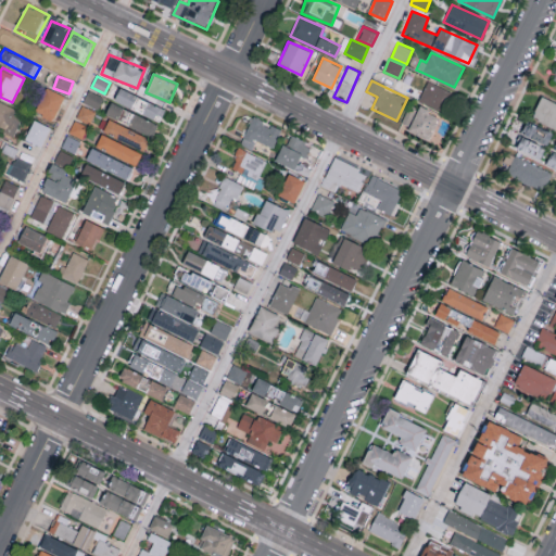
[(441,111),(451,91),(428,80),(418,101),(441,111)]
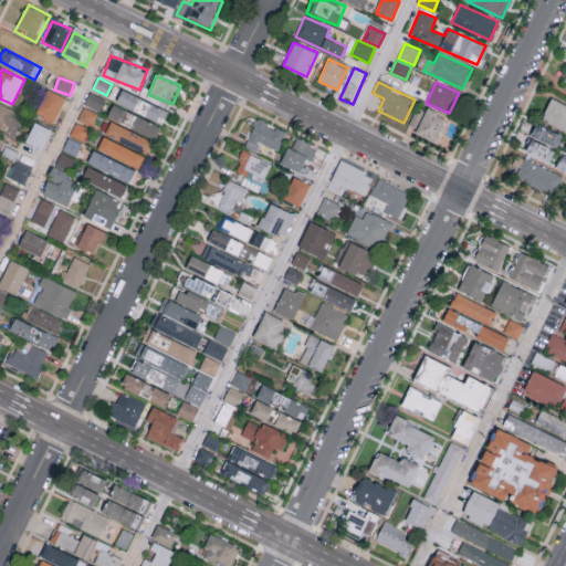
[(65,97),(46,88),(35,114),(53,123),(65,97)]
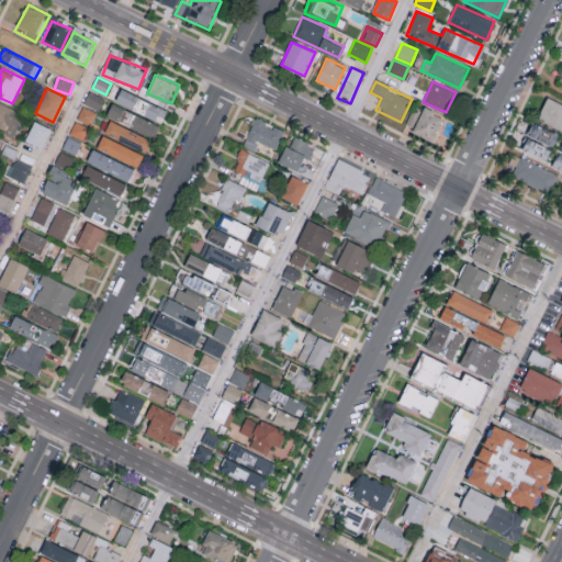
[(85,102),(100,110),(104,99),(89,91),(85,102)]
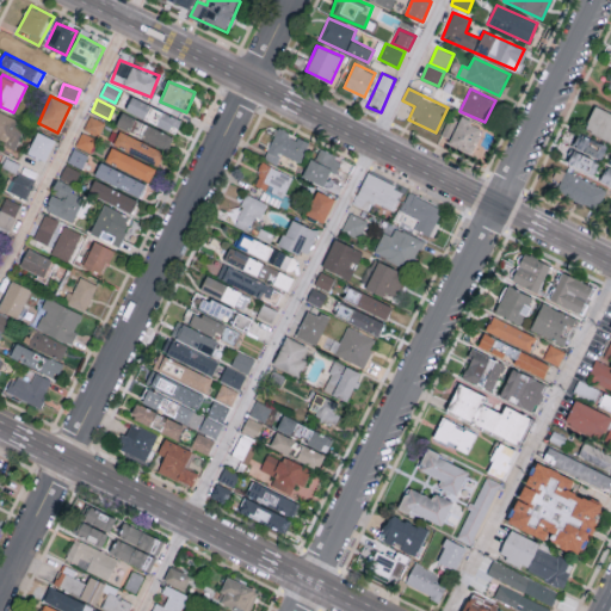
[(125,112),(177,131),(181,117),(130,99),(125,112)]
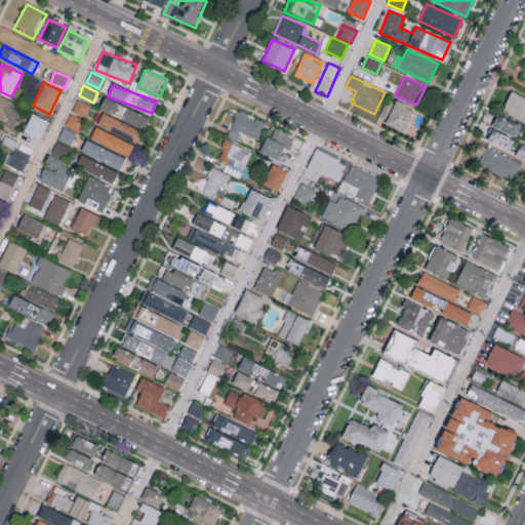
[(524,95),(511,90),(501,111),(524,121),(524,95)]
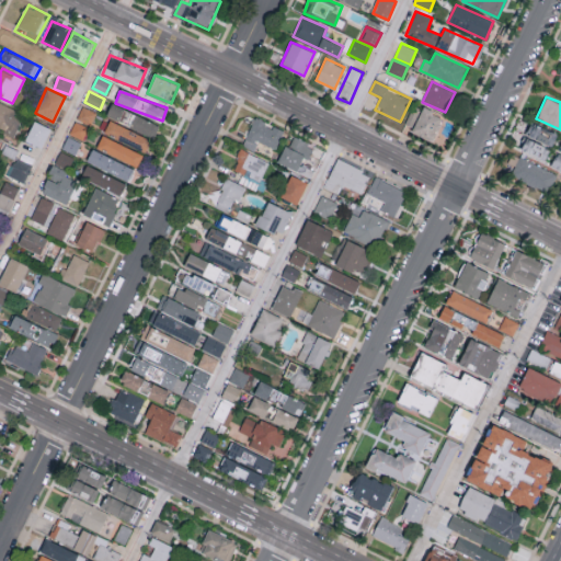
[(0,102),(0,129),(14,136),(24,114),(0,102)]
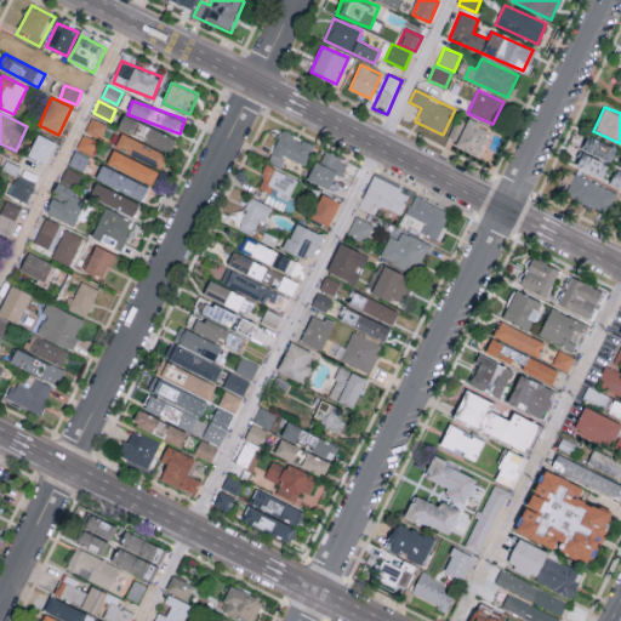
[(170,153),(177,138),(124,114),(118,127),(170,153)]
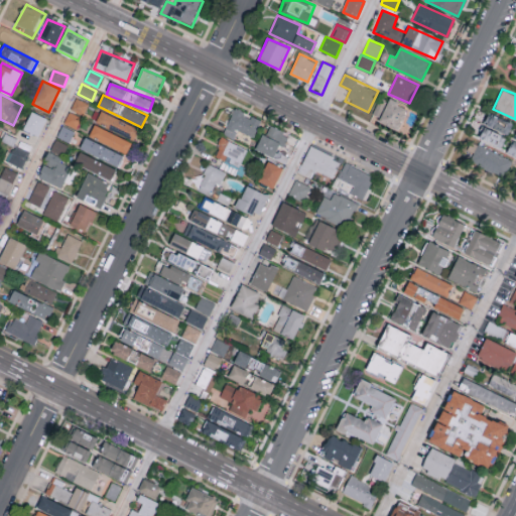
[(89,103),(76,98),(71,109),(84,114),(89,103)]
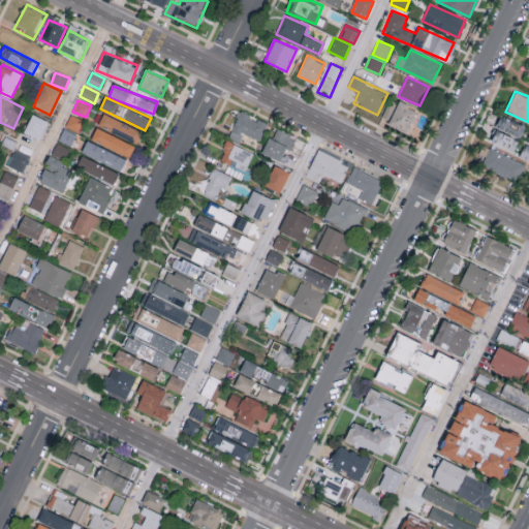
[(417,110),(398,101),(397,104),(389,101),(380,121),(408,131),(417,110)]
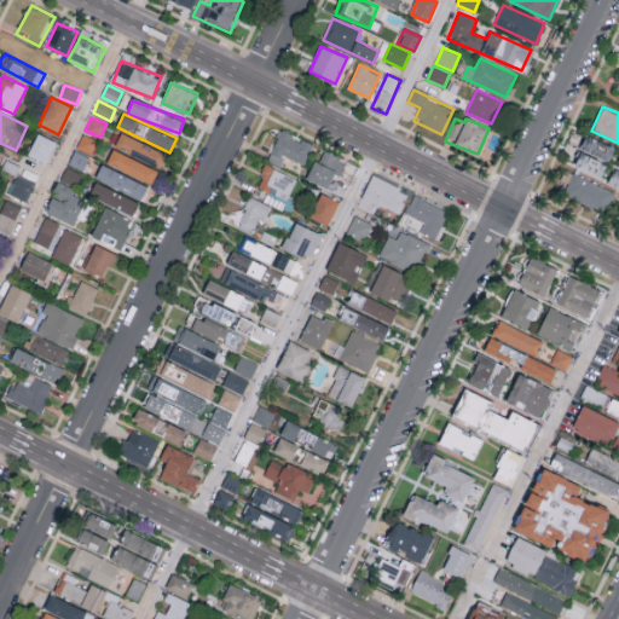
[(283,155),(305,165),(313,143),(281,131),(268,158),(279,163),(283,155)]
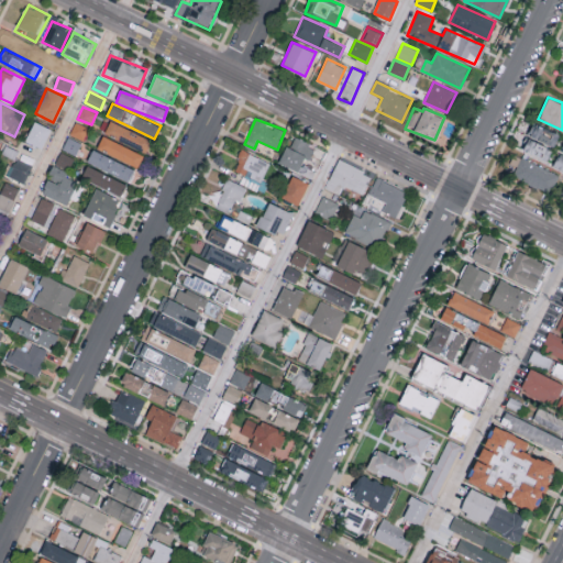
[(25,142),(43,148),(51,128),(32,121),(25,142)]
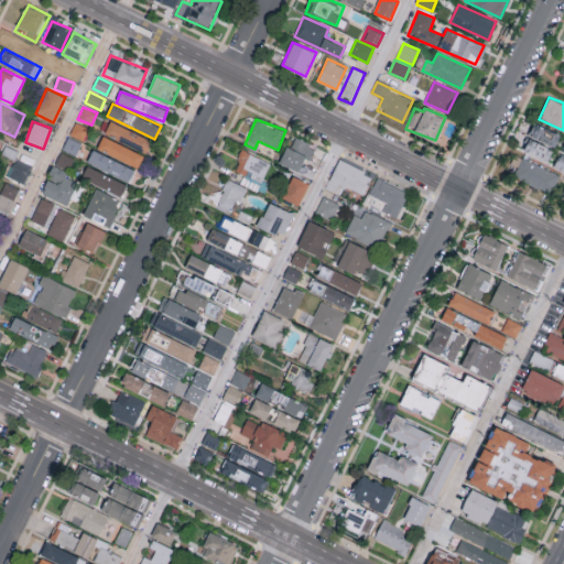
[(84,140),(89,128),(76,121),(69,133),(84,140)]
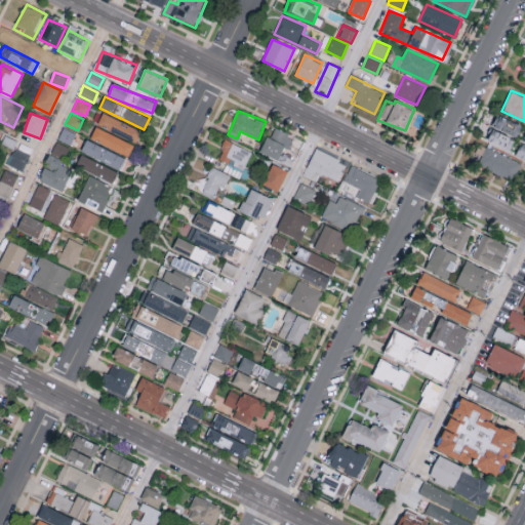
[(97,124),(136,143),(142,131),(103,113),(97,124)]
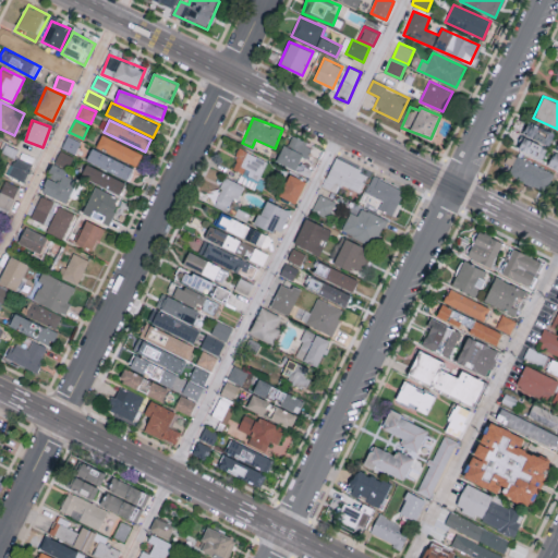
[(548,146),(554,134),(528,121),(522,133),(548,146)]
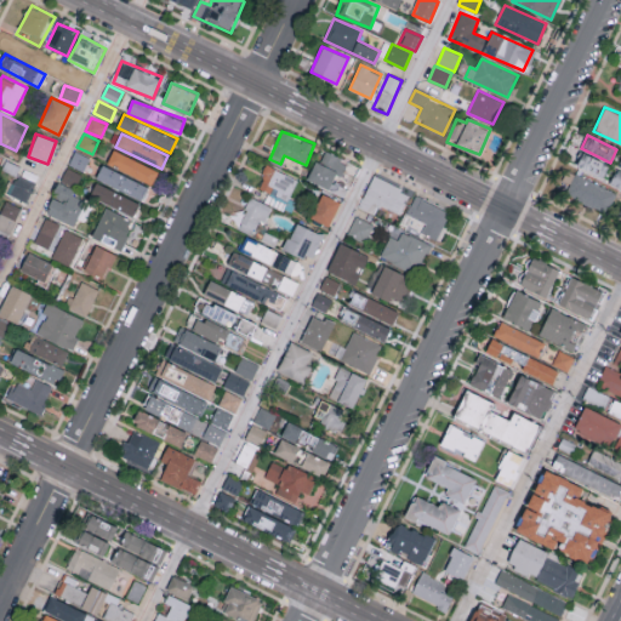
[(107,164),(151,184),(158,171),(114,149),(107,164)]
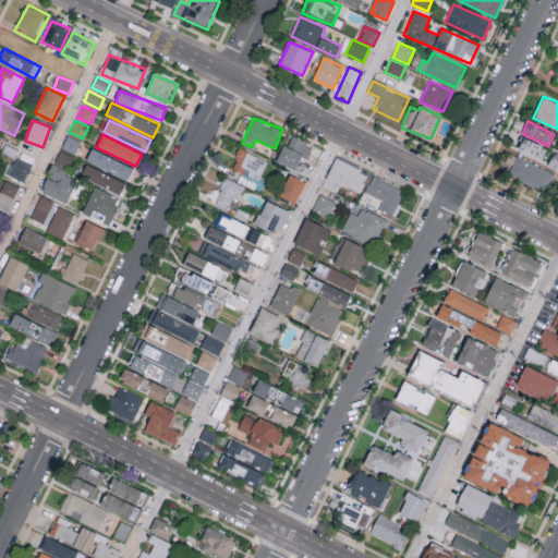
[(81,141),(68,135),(62,147),(76,154),(81,141)]
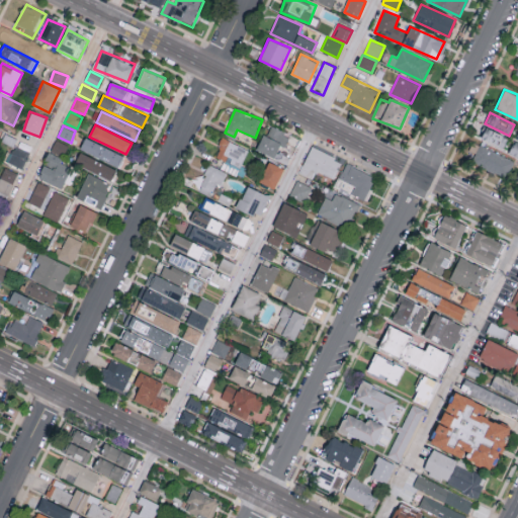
[(290,134),(271,126),(267,135),(262,134),(256,151),(274,157),(279,144),(285,147),(290,134)]
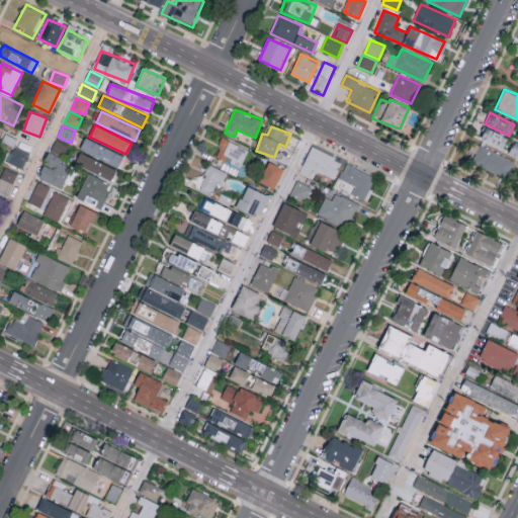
[(481,140),(504,148),(508,136),(485,127),(481,140)]
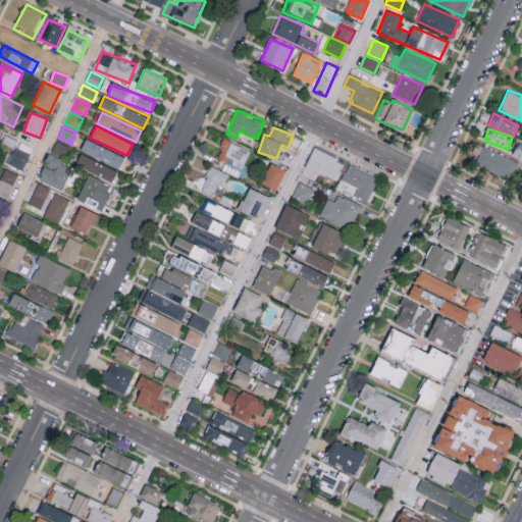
[(81,151),(120,168),(125,156),(86,140),(81,151)]
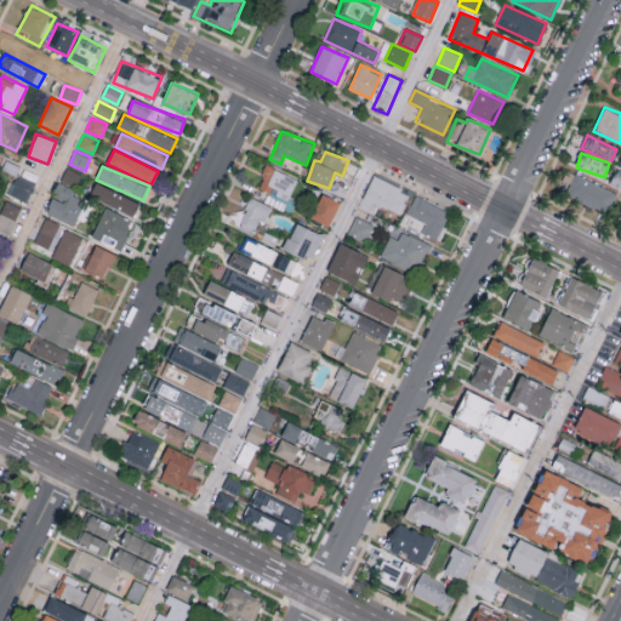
[(257,189),(289,200),(297,177),(266,166),(257,189)]
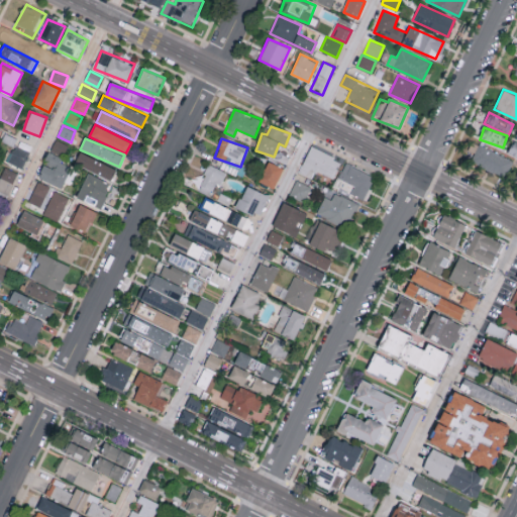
[(52,151),(65,156),(68,143),(55,140),(52,151)]
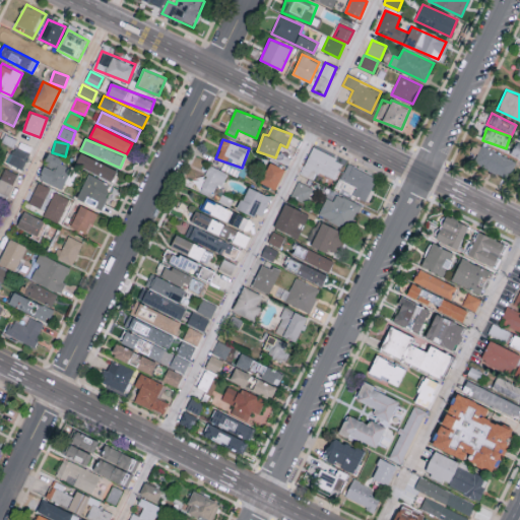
[(510,154),(519,158),(519,143),(516,141),(510,154)]
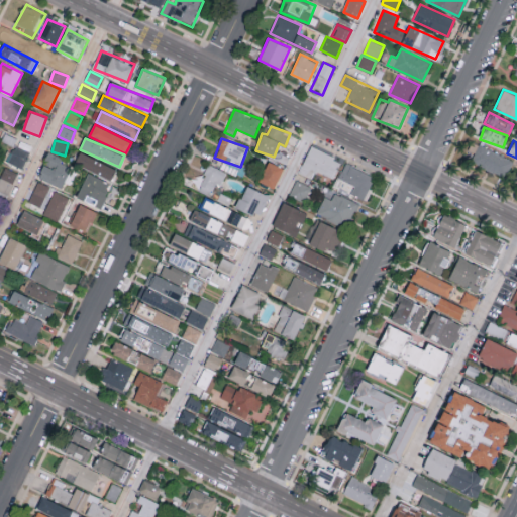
[(468,162),(506,177),(513,159),(475,143),(468,162)]
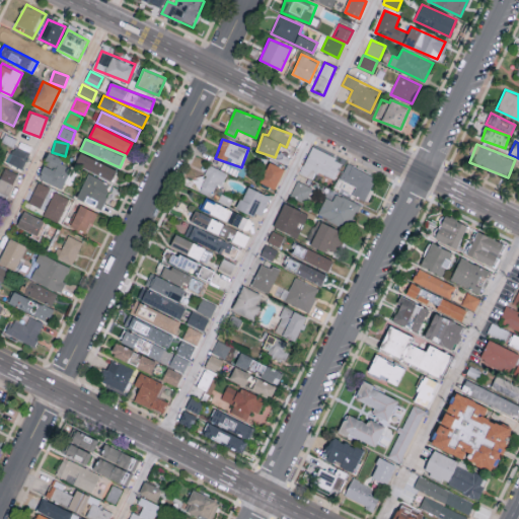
[(22,168),(29,152),(13,145),(7,162),(22,168)]
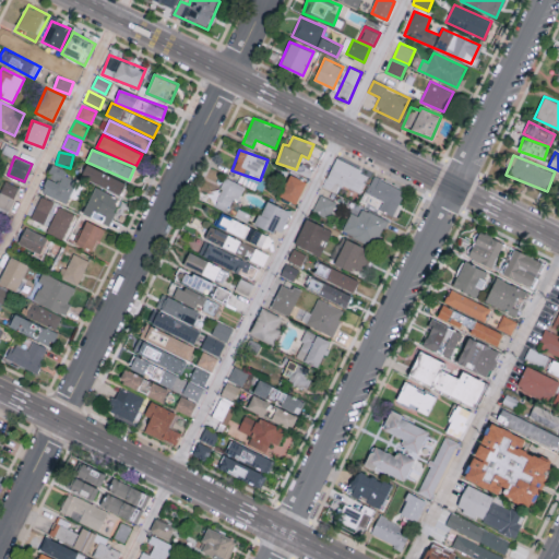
[(336,193),(341,183),(359,192),(368,173),(335,158),(323,187),(336,193)]
